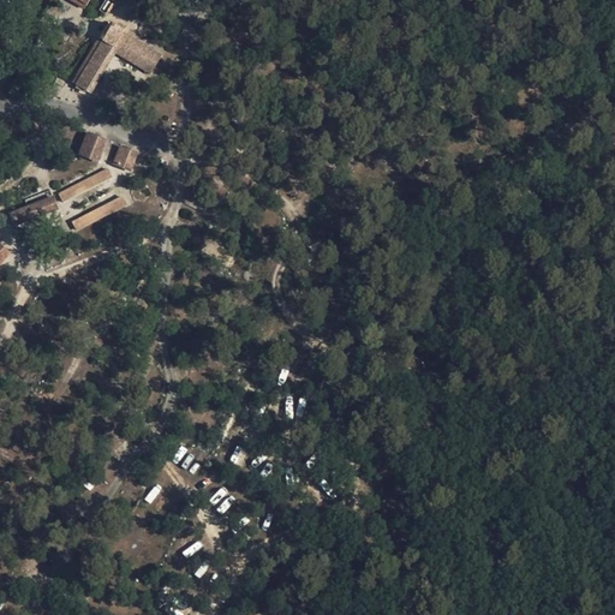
[(161,53),(109,24),(73,82),(90,94),(114,53),(149,73),(161,53)]
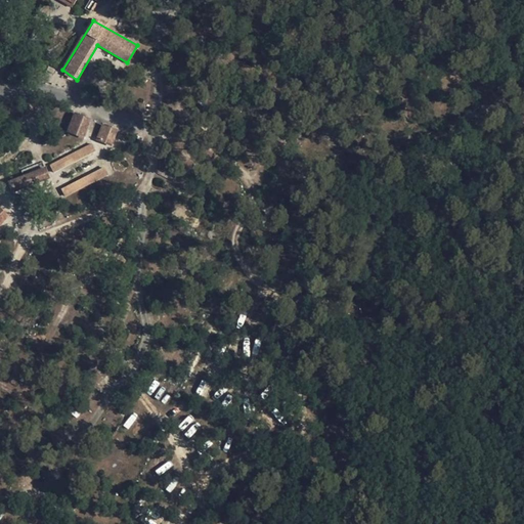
[(91,119),(73,112),(66,131),(84,138),(91,119)]
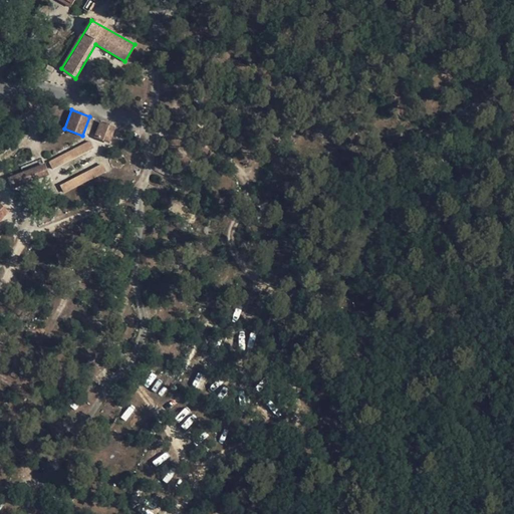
[(114,126),(98,120),(92,137),(107,142),(114,126)]
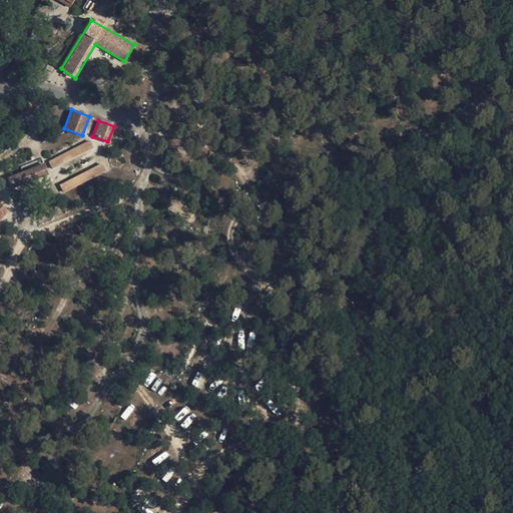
[(92,146),(88,139),(48,160),(51,168),(92,146)]
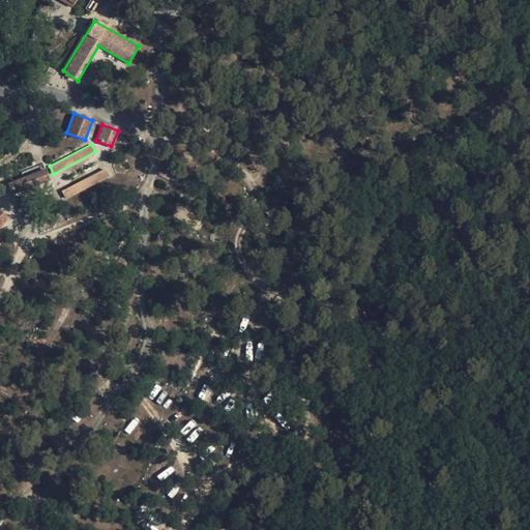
[(109,175),(105,168),(62,192),(65,199),(109,175)]
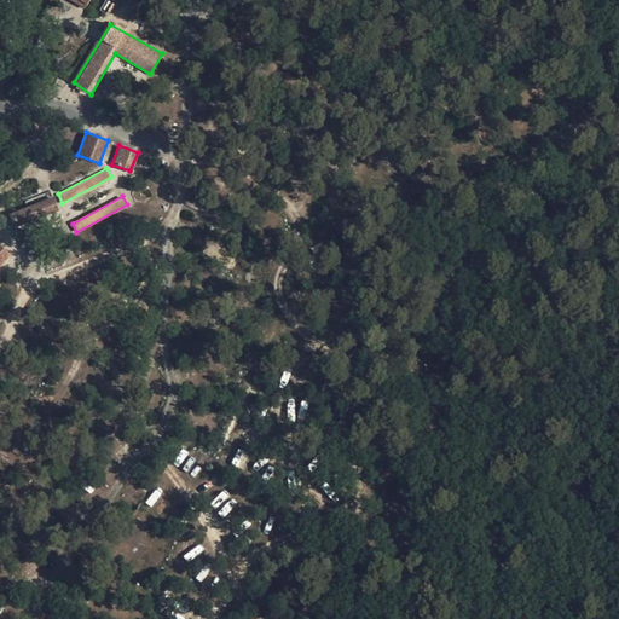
[(57,212),(52,200),(10,215),(13,227),(57,212)]
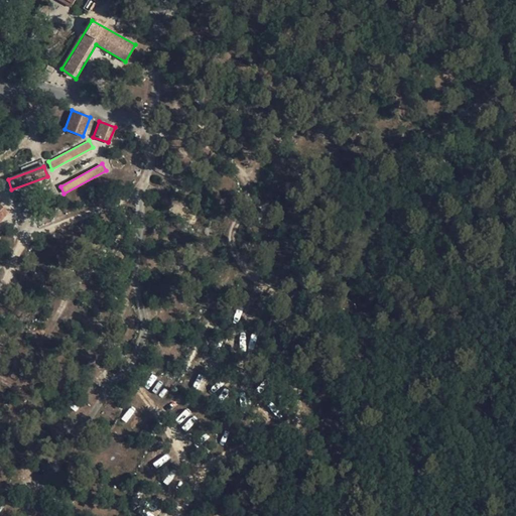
[(199,389),(206,378),(199,374),(192,386),(199,389)]
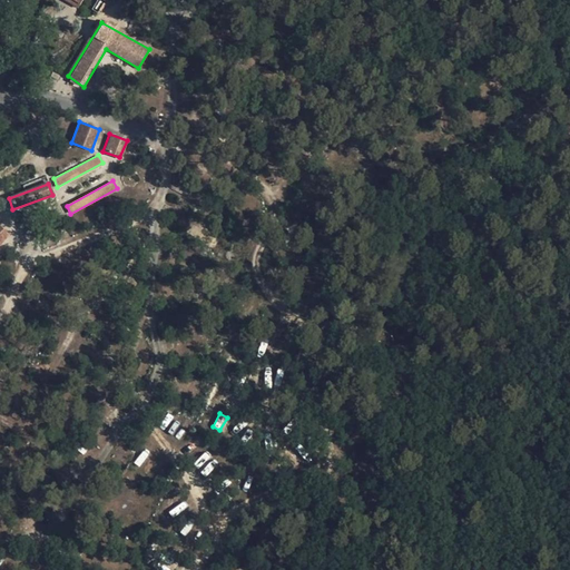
[(144,450),(134,462),(139,467),(149,454),(144,450)]
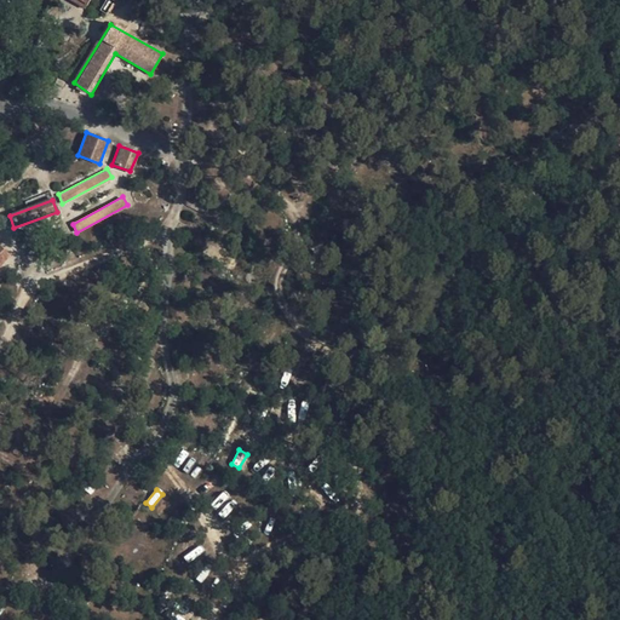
[(217,510),(230,497),(224,492),(212,504),(217,510)]
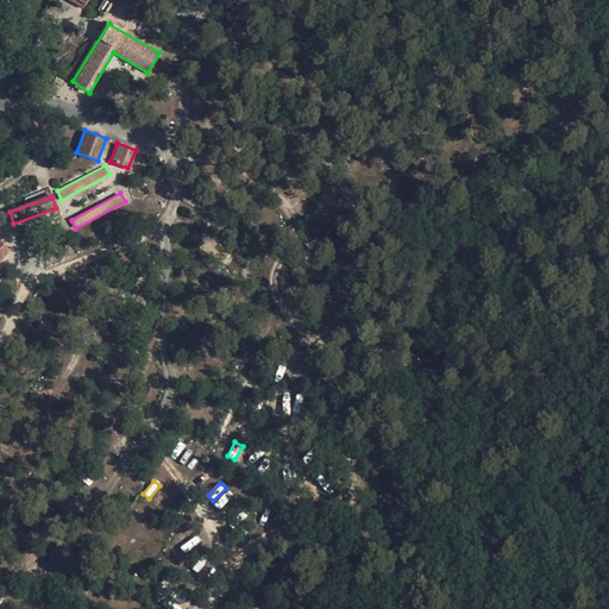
[(214,504),(220,509),(232,496),(226,491),(214,504)]
